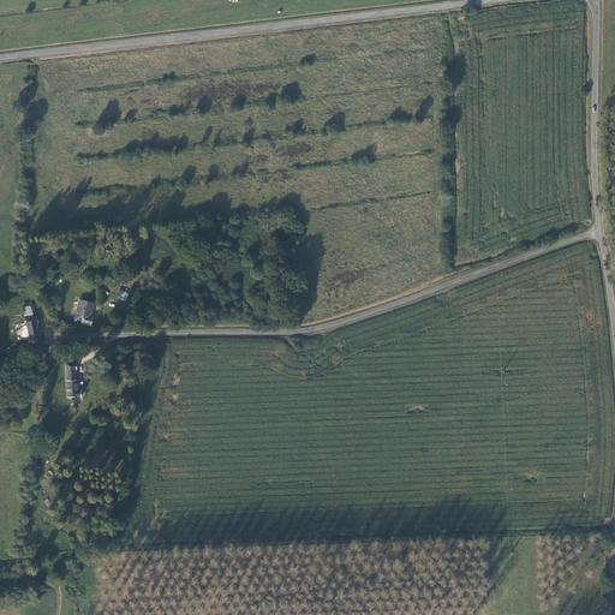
[(34,248),(23,248),(23,258),(34,257),(34,248)]
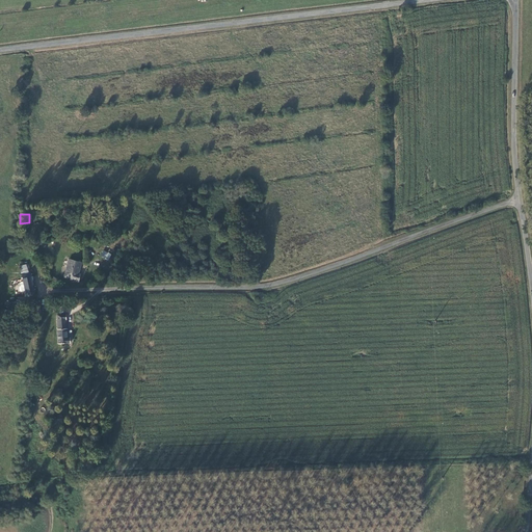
[(100,256),(108,260),(111,255),(104,250),(100,256)]
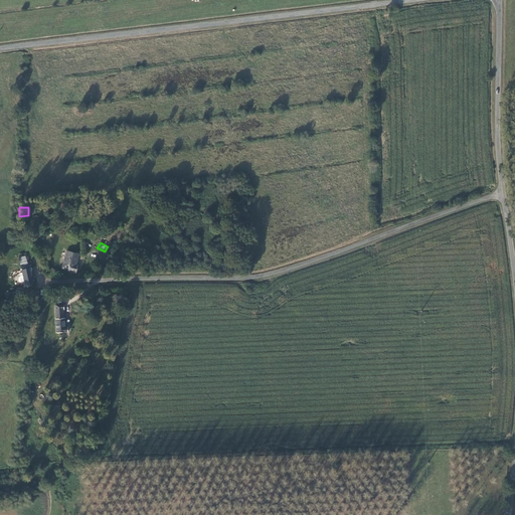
[(77,256),(65,253),(60,271),(66,272),(66,274),(74,276),(76,270),(74,269),(77,256)]
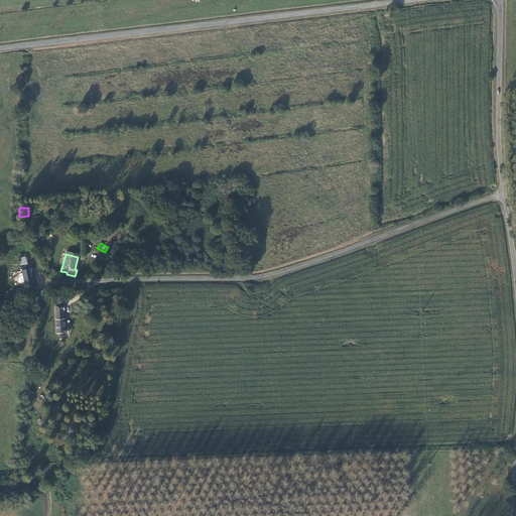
[(27,266),(19,267),(23,290),(31,289),(30,285),(27,266)]
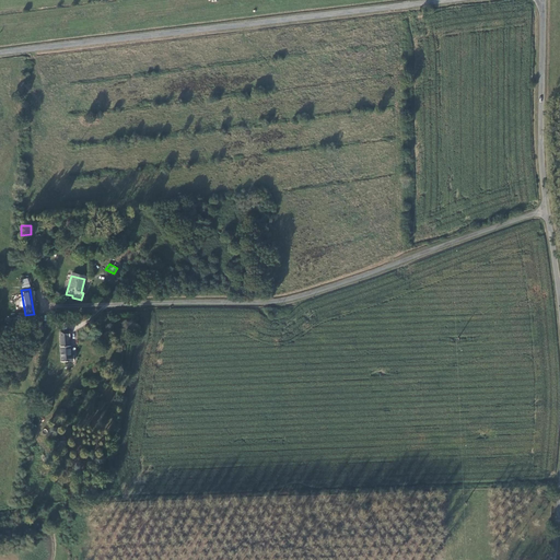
[(68,334),(58,334),(59,349),(58,349),(59,364),(71,364),(71,358),(69,358),(68,348),(67,339),(68,339),(68,334)]
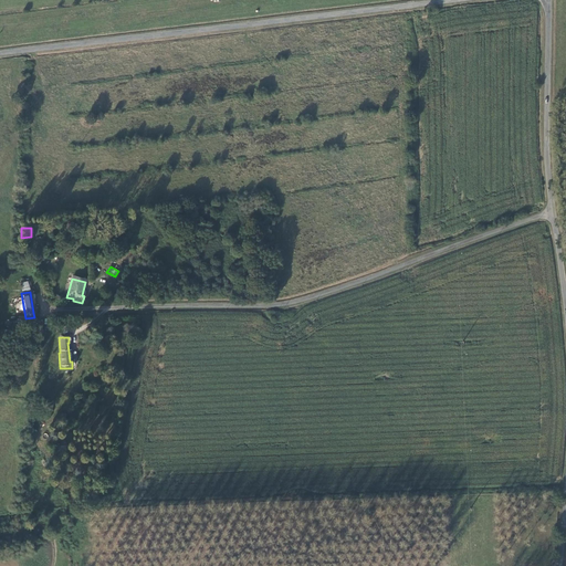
[(83,418),(66,417),(65,425),(82,427),(83,418)]
